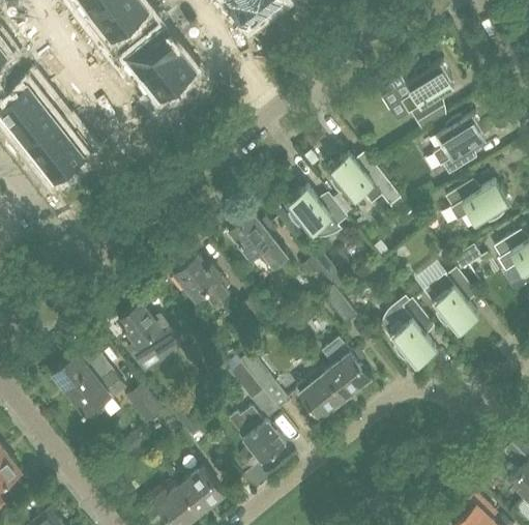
[(68,0),(72,4),(78,0),(81,0),(95,18),(117,0),(68,0)]
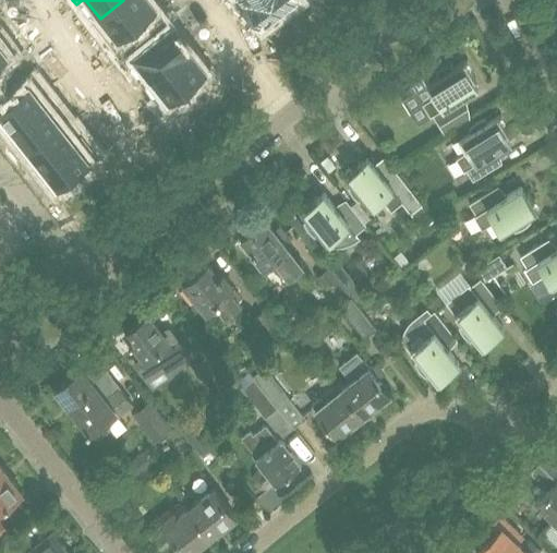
[(143,0),(123,0),(100,19),(116,38),(108,45),(117,57),(136,41),(129,31),(153,12),(143,0)]
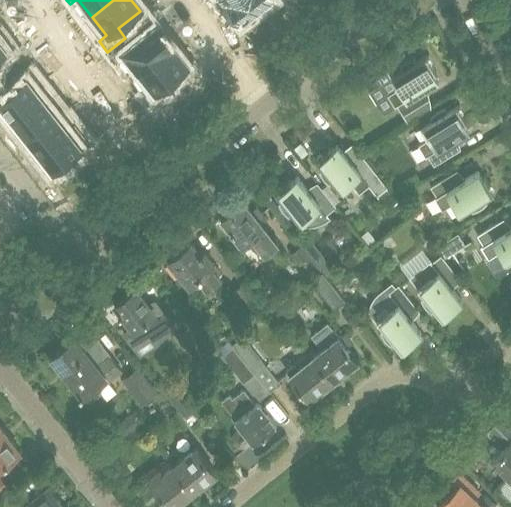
[(232,0),(225,6),(240,26),(262,8),(270,18),(288,3),(285,0),(232,0)]
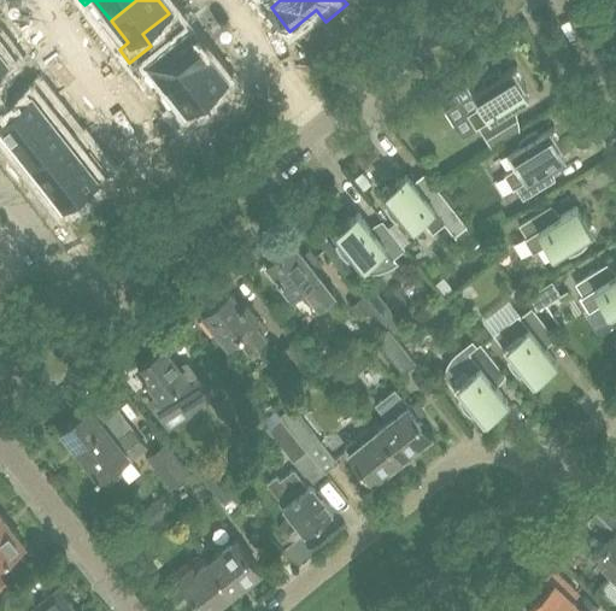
[(31,12),(21,22),(27,29),(37,21),(31,12)]
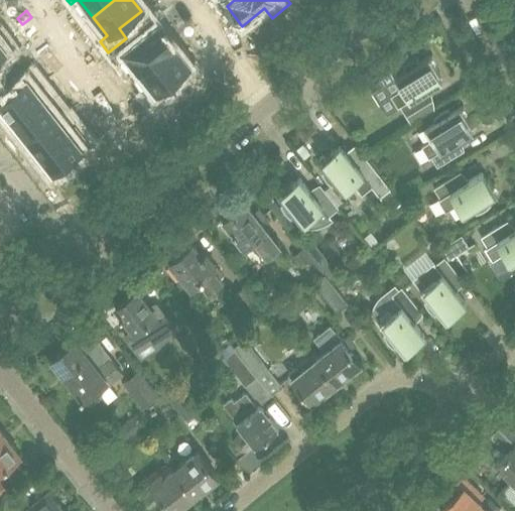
[(126,38),(108,52),(117,62),(124,57),(139,76),(172,49),(156,29),(134,47),(126,38)]
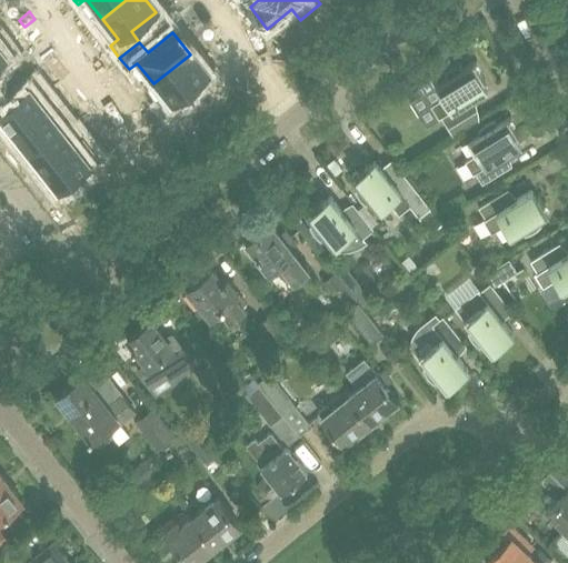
[(23,67),(49,47),(40,36),(15,56),(23,67)]
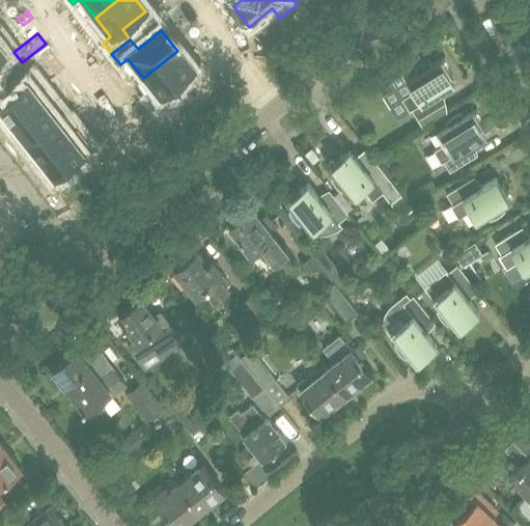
[(0,63),(6,58),(10,55),(0,42),(0,63)]
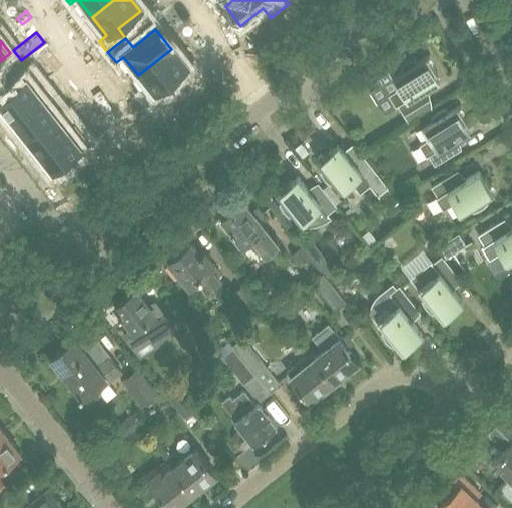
[(171,49),(138,75),(152,93),(145,99),(153,110),(171,96),(164,86),(186,69),(171,49)]
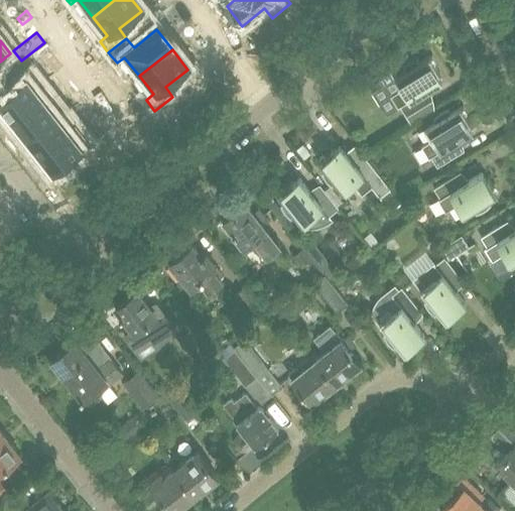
[(404,69),(401,72),(403,76),(394,82),(400,93),(392,98),(400,111),(402,109),(408,118),(427,107),(421,97),(440,85),(436,78),(438,77),(428,60),(418,67),(416,62),(409,65),(404,69)]
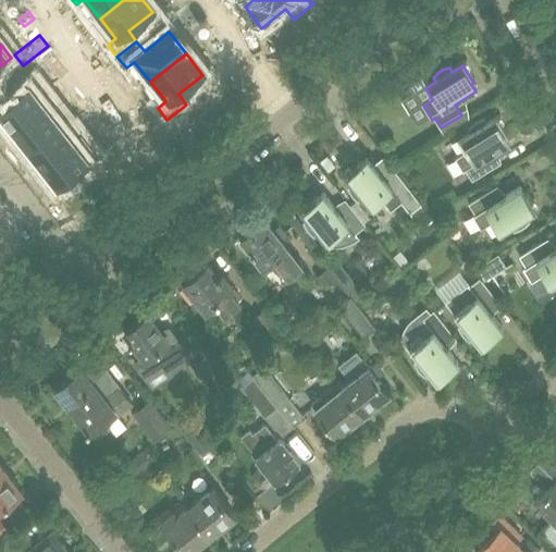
[(75,71),(65,80),(71,86),(81,78),(75,71)]
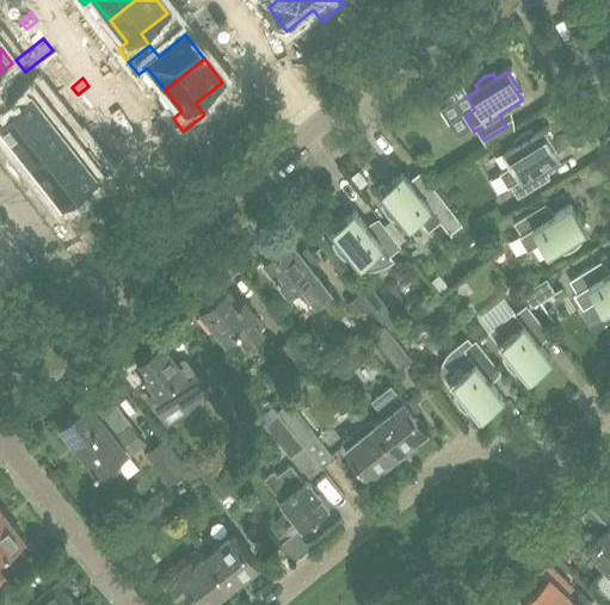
[(30,96),(0,118),(0,133),(11,147),(55,112),(37,90),(30,96)]
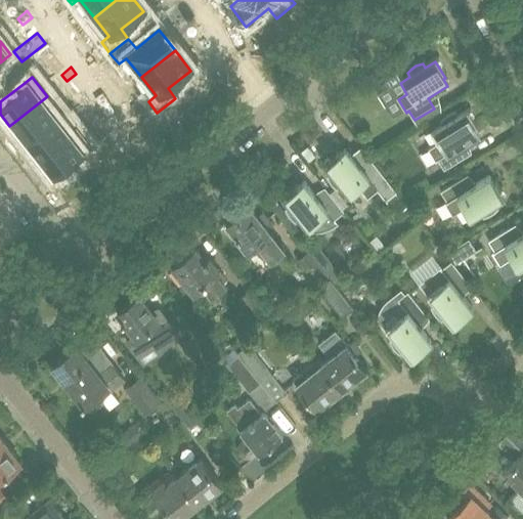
[(85,84),(75,92),(80,98),(90,91),(85,84)]
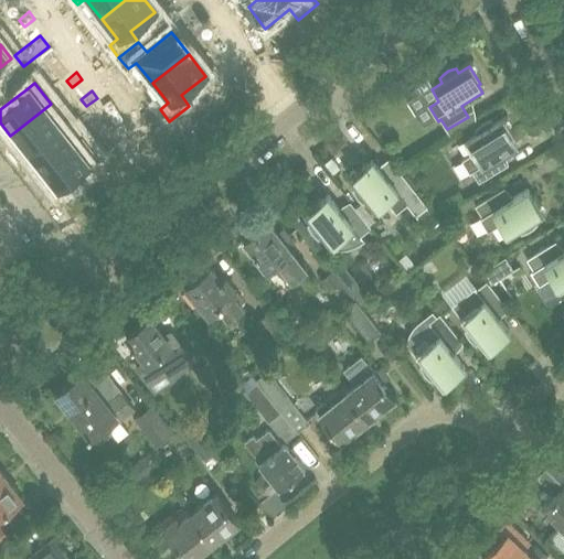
[(97,98),(86,106),(92,113),(103,105),(97,98)]
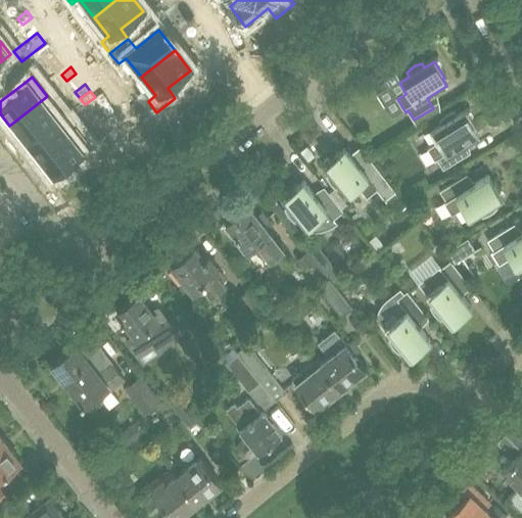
[(47,96),(9,126),(24,143),(58,115),(61,113),(47,96)]
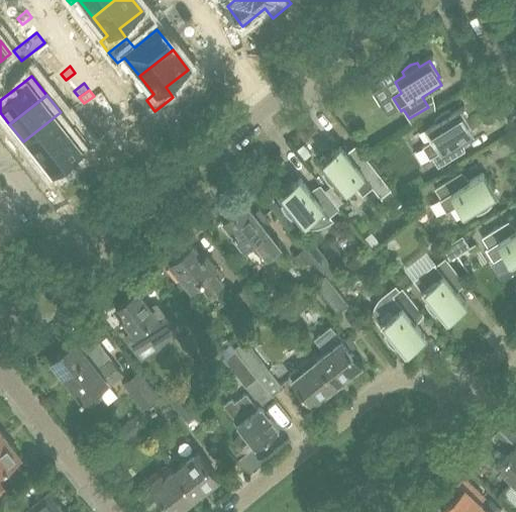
[(436,119),(433,122),(435,126),(425,132),(432,143),(421,150),(429,164),(431,162),(437,172),(459,158),(453,147),(473,135),(469,128),(471,127),(460,111),(450,117),(448,113),(441,115),(436,119)]
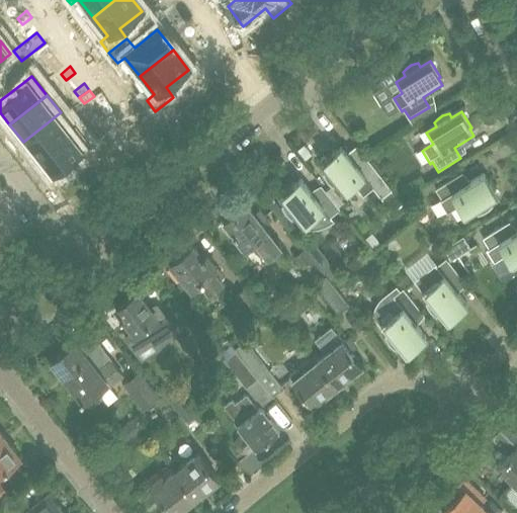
[(58,114),(23,142),(36,159),(71,132),(58,114)]
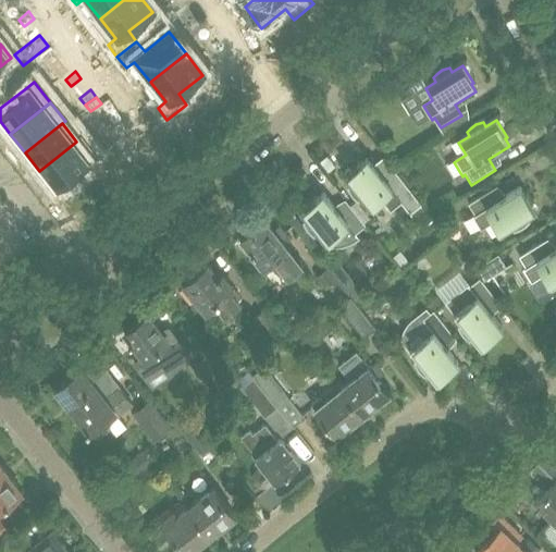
[(134,134),(123,142),(128,149),(139,140),(134,134)]
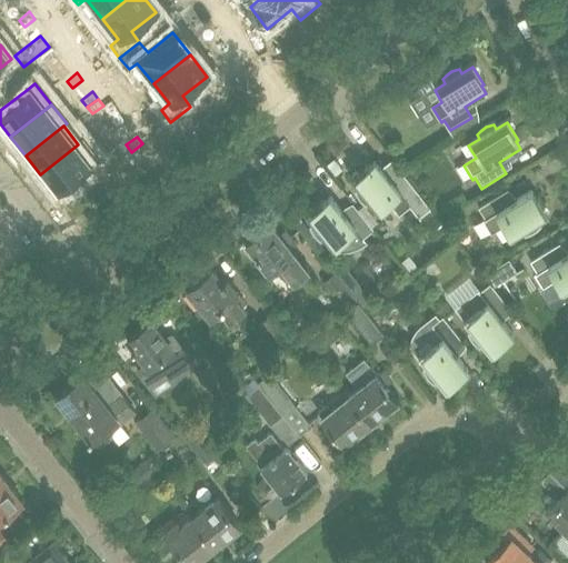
[(78,144),(40,174),(57,195),(90,168),(99,161),(82,141),(78,144)]
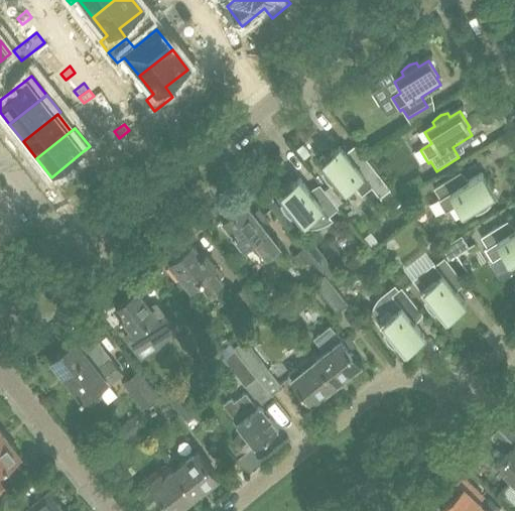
[(324,173),(319,176),(324,182),(328,187),(331,190),(335,187),(342,197),(352,188),(361,199),(372,189),(381,200),(389,193),(355,149),(346,157),(340,149),(333,154),(332,152),(316,164),(324,173)]
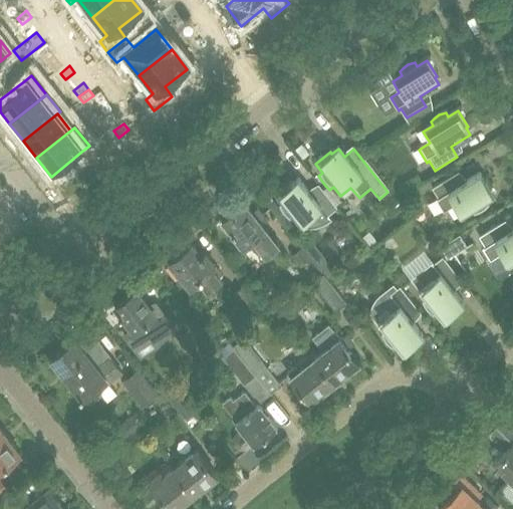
[(470,213),(473,217),(479,215),(484,211),(488,208),(485,204),(495,198),(485,182),(483,183),(479,176),(460,188),(453,178),(431,192),(437,202),(435,203),(443,216),(454,209),(461,219),(470,213)]
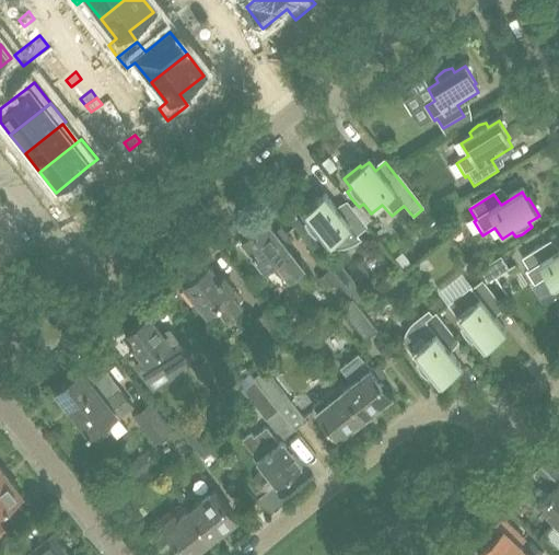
[(315,201),(299,215),(306,223),(303,227),(306,233),(311,240),(315,242),(318,239),(326,249),(327,247),(332,253),(335,253),(339,253),(342,252),(347,251),(350,250),(353,247),(357,246),(360,244),(356,239),(367,230),(349,209),(339,217),(324,198),(317,204),(315,201)]
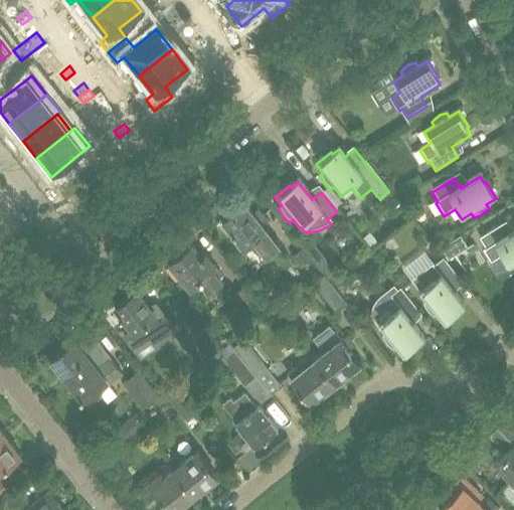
[(265,260),(279,248),(259,224),(265,220),(259,212),(252,216),(244,205),(220,224),(241,250),(251,242),(265,260)]
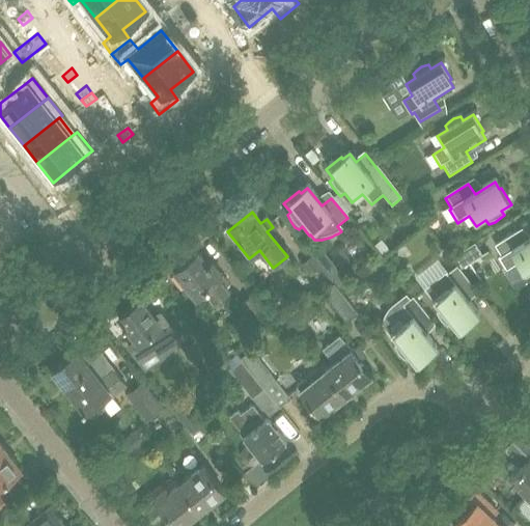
[(517,234),(494,248),(499,258),(500,259),(498,260),(505,273),(499,276),(511,296),(529,284),(524,277),(529,272),(529,240),(529,241),(523,245),(517,234)]
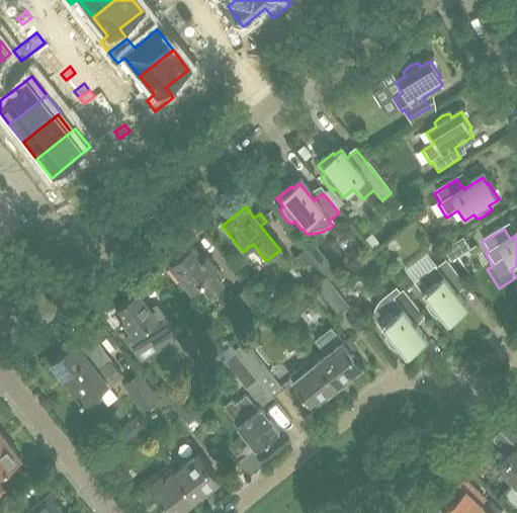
[(317,246),(306,255),(320,273),(332,288),(343,279),(317,246)]
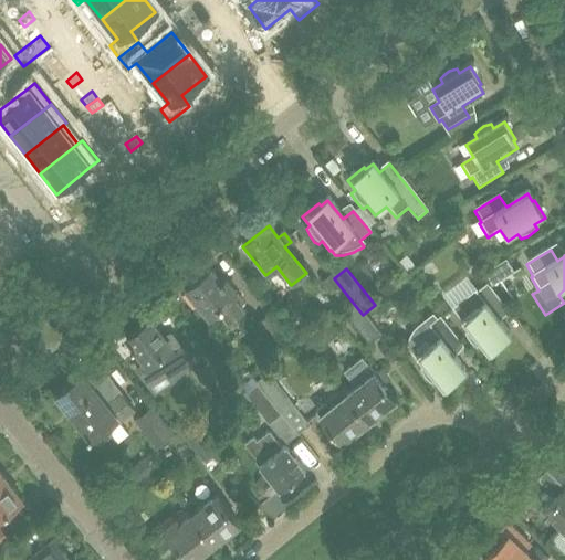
[(216,329),(225,321),(227,325),(243,310),(234,299),(236,298),(225,284),(220,287),(209,273),(186,292),(208,319),(216,329)]
